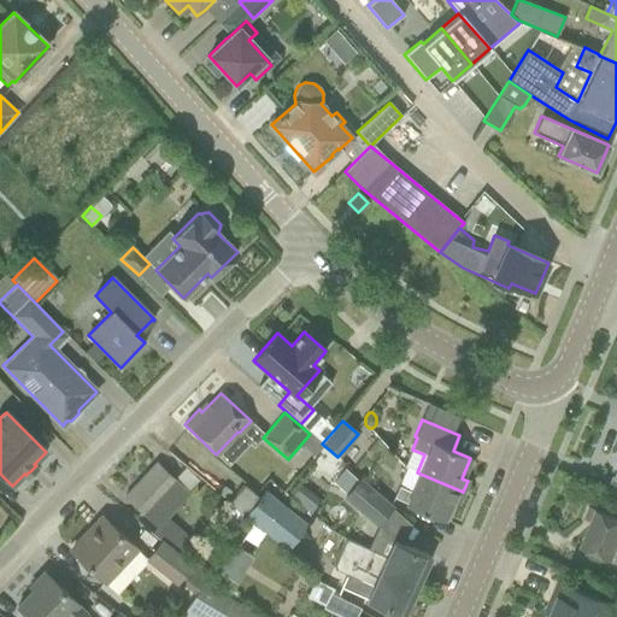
[(189,494),(174,480),(156,463),(124,497),(157,527),(151,534),(160,541),(184,557),(195,544),(168,518),(189,494)]
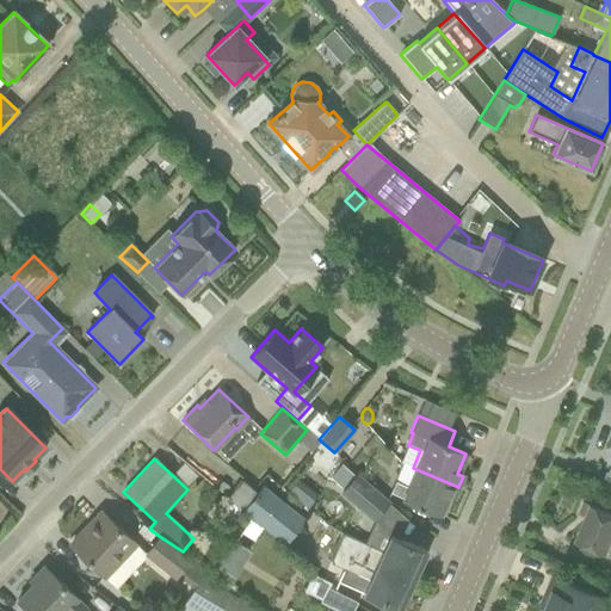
[(394,482),(390,493),(400,497),(400,499),(418,506),(439,516),(448,497),(454,499),(458,487),(413,468),(406,487),(394,482)]
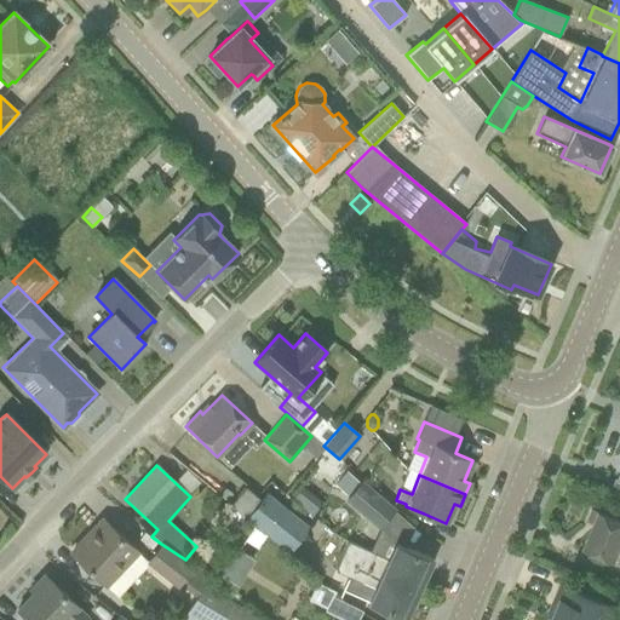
[(363,478),(345,499),(379,528),(394,510),(396,507),(363,478)]
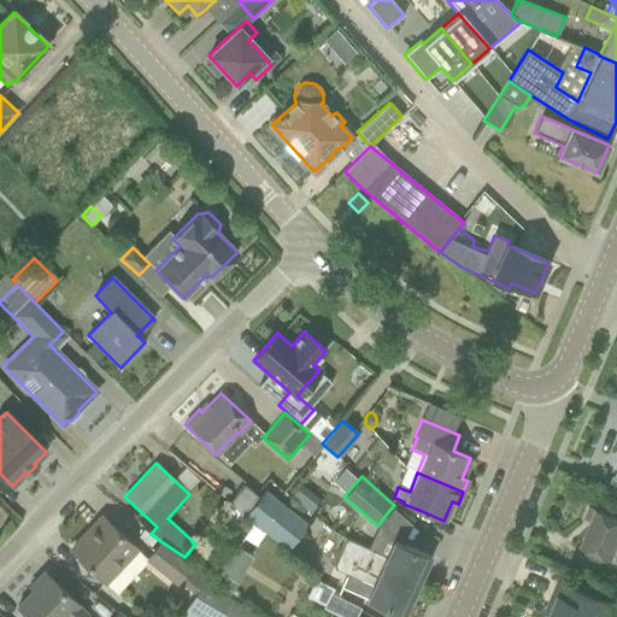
[(264,491),(259,498),(242,485),(229,503),(231,505),(245,515),(244,517),(287,551),(307,524),(264,491)]
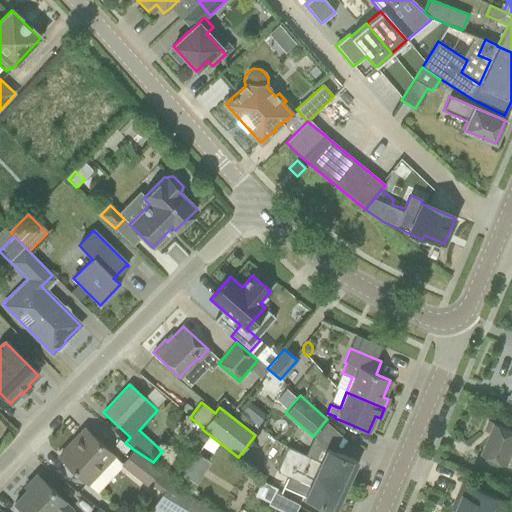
[(192,419),(184,429),(195,437),(202,429),(203,427),(192,419)]
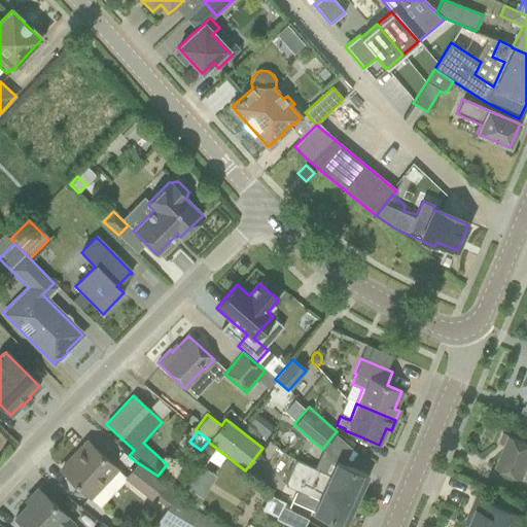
[(505,445),(496,466),(516,475),(523,478),(526,479),(526,441),(511,434),(505,445)]
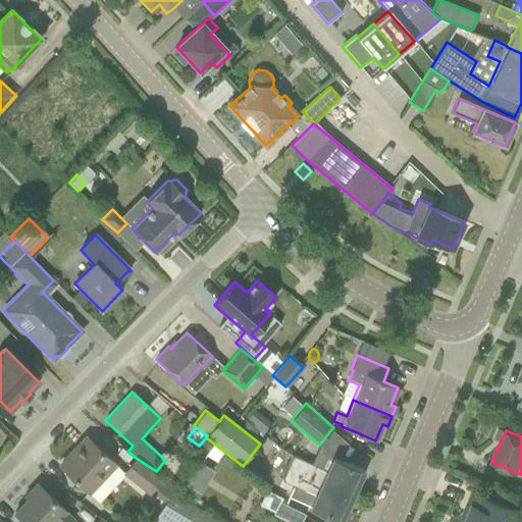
[(116,466),(101,452),(87,437),(59,466),(90,494),(116,466)]
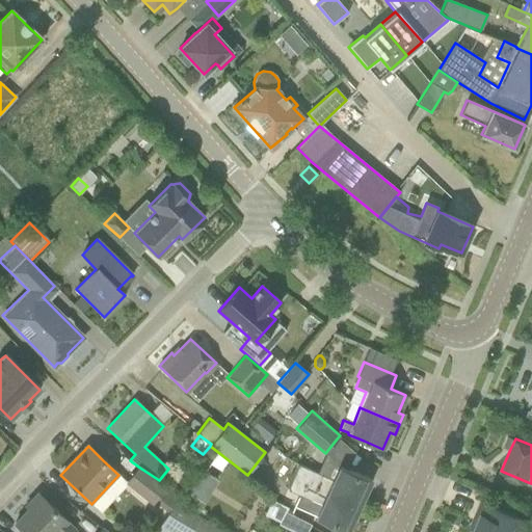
[(370,479),(351,471),(337,464),(330,479),(297,464),(292,477),(327,493),(328,491),(358,505),(370,479)]
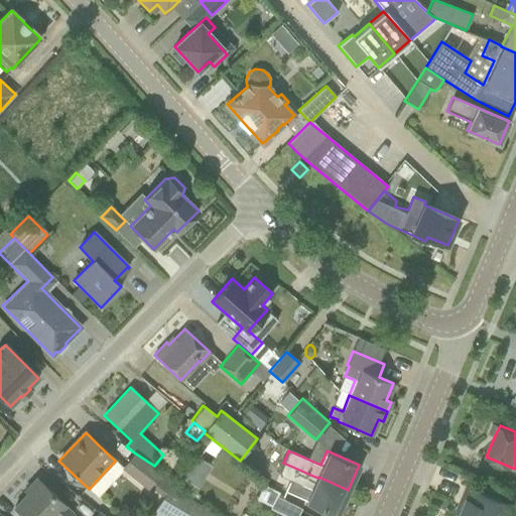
[(134,453),(122,467),(124,469),(147,488),(149,486),(162,496),(169,486),(173,481),(154,466),(134,453)]
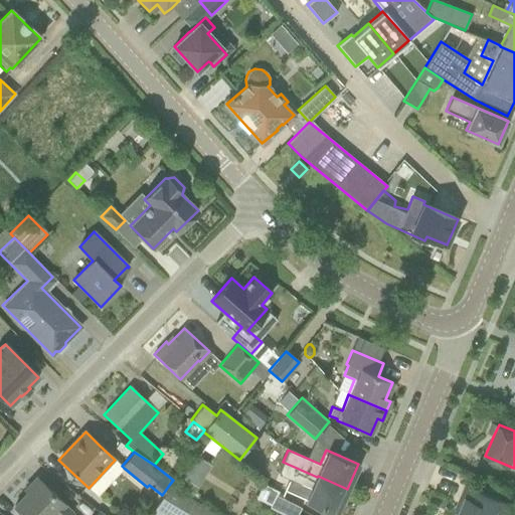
[(195,454),(181,477),(196,486),(210,464),(195,454)]
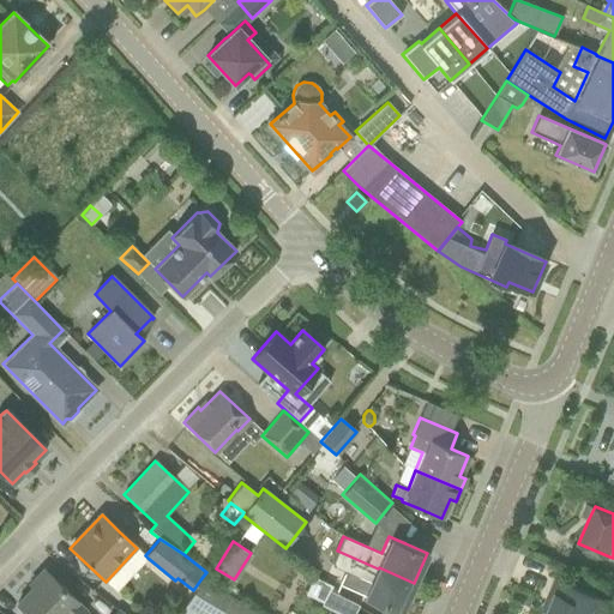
[(337,551),(331,565),(345,571),(372,583),(366,596),(379,601),(401,612),(414,583),(379,567),(378,569),(337,551)]
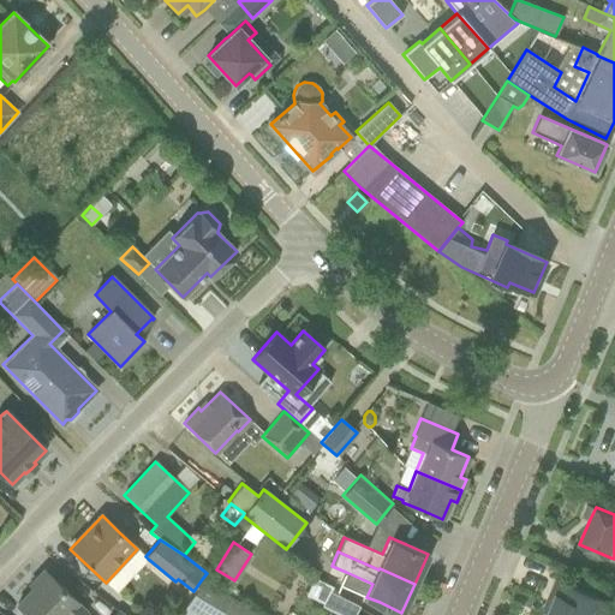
[(85,614),(88,613),(61,587),(43,571),(30,585),(33,589),(17,605),(27,614),(85,614)]
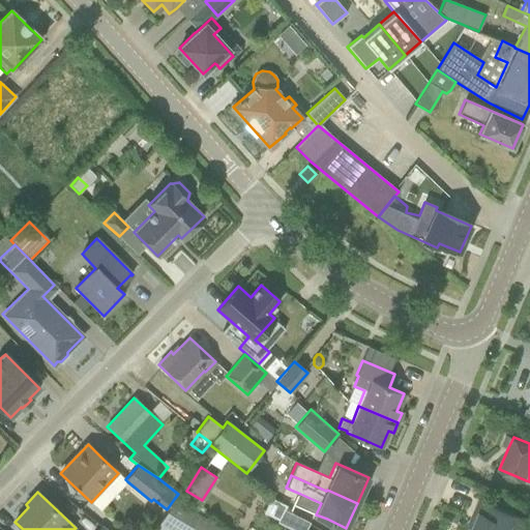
[(285,509),(287,506),(270,499),(263,513),(277,520),(276,523),(291,529),(305,529),(310,522),(285,509)]
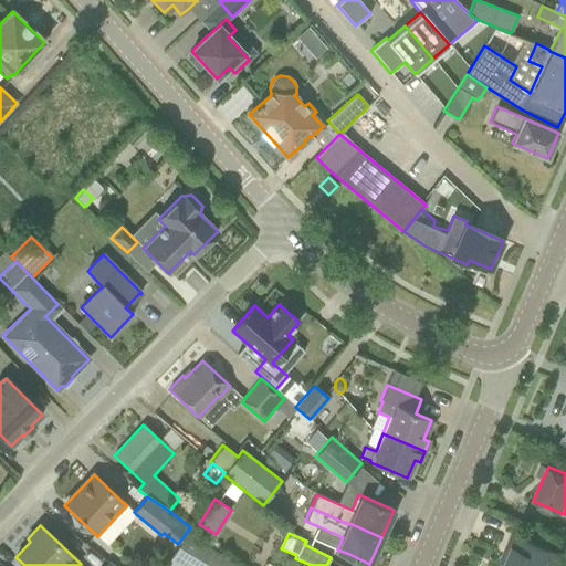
[(168,565),(219,565),(224,556),(188,534),(178,547),(167,565),(168,565)]
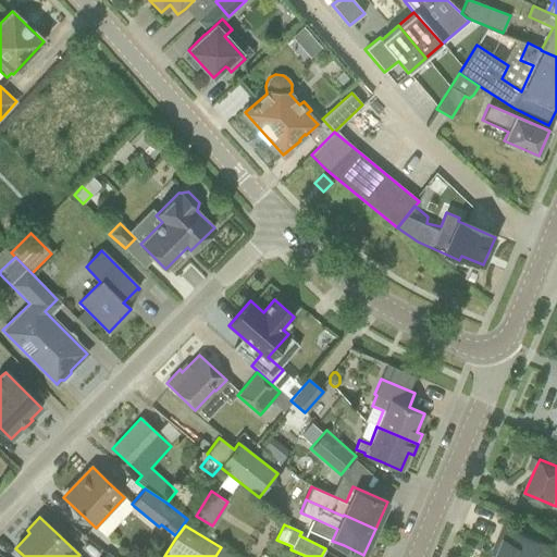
[(506,539),(497,556),(547,556),(553,545),(518,531),(514,542),(506,539)]
